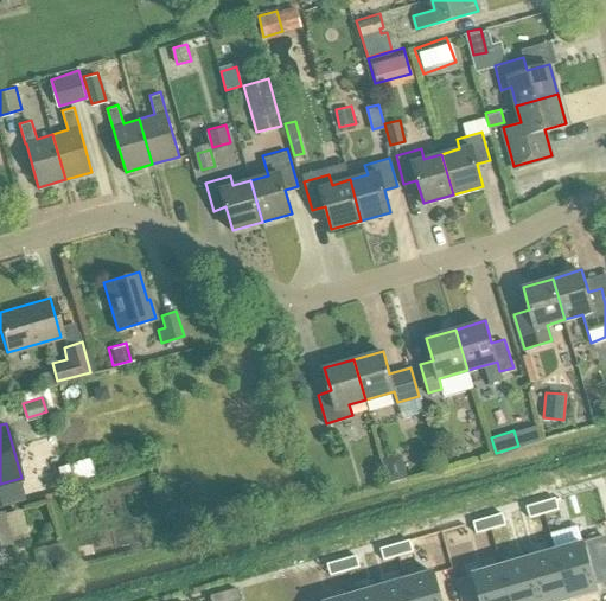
[(88,455),(57,466),(62,481),(94,471),(88,455)]
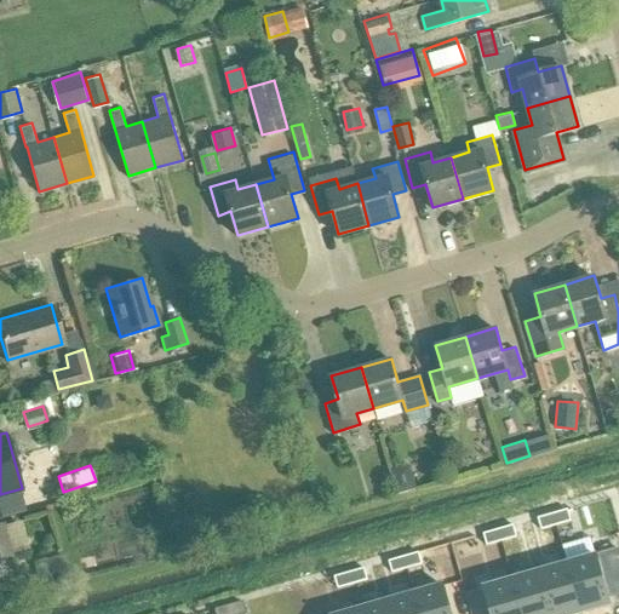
[(567,506),(552,510),(555,522),(571,517),(567,506)]
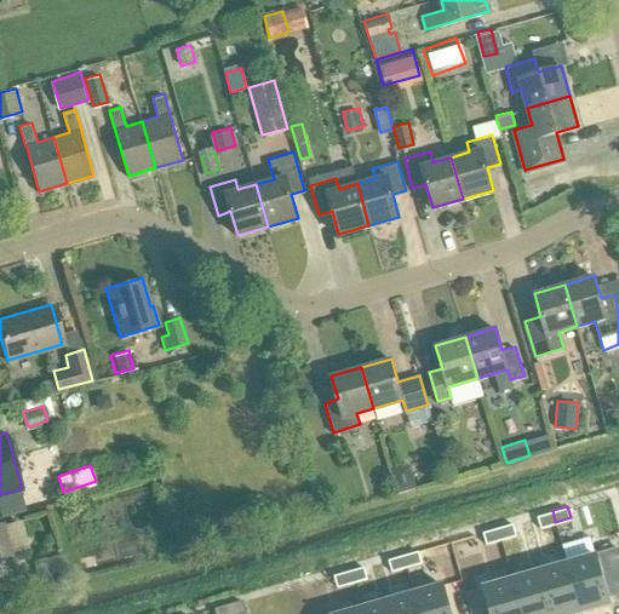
[(552,510),(537,515),(540,526),(555,522),(552,510)]
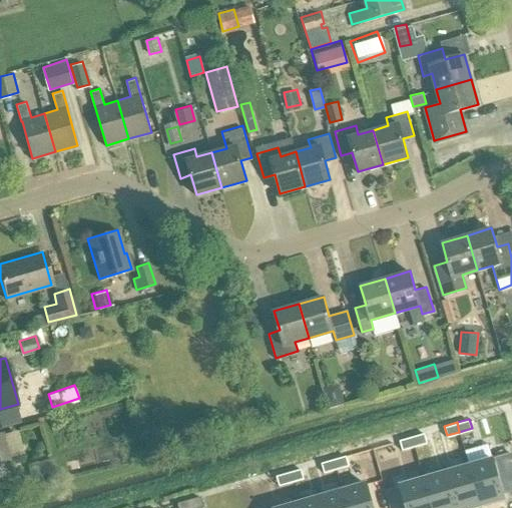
[(0,460),(8,458),(1,430),(0,430),(0,460)]
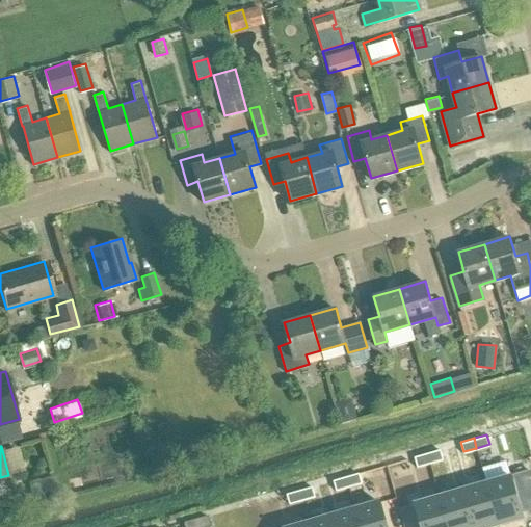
[(440,448),(427,451),(430,462),(443,457),(440,448)]
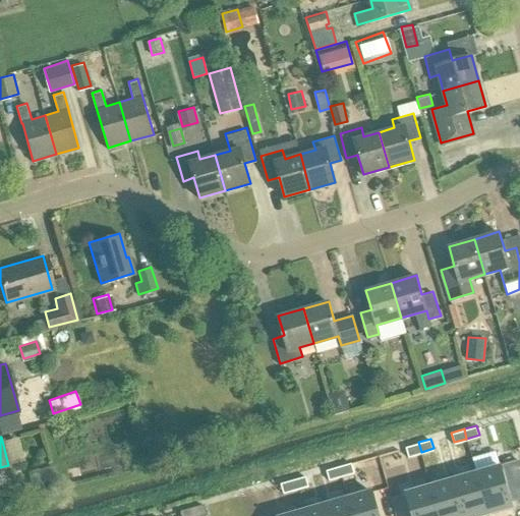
[(418,442),(405,446),(408,455),(421,452),(418,442)]
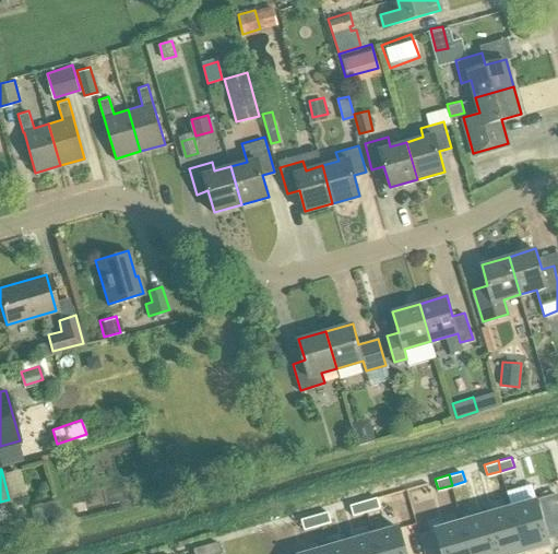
[(377,495),(364,499),(367,509),(380,506),(377,495)]
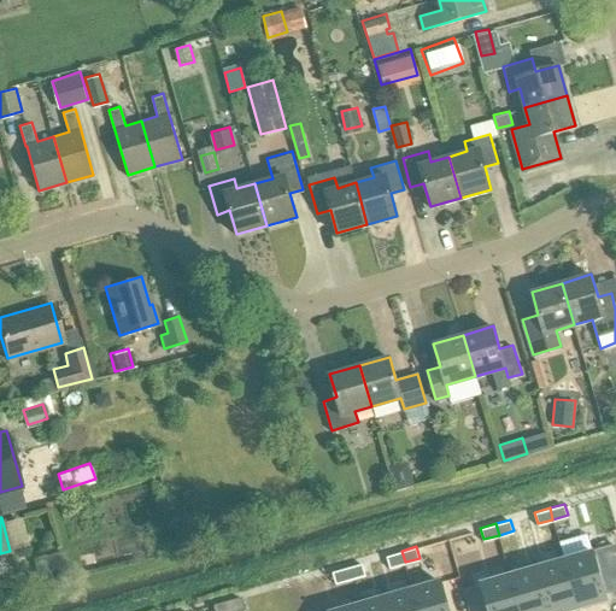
[(45,553),(48,569),(66,565),(64,550),(45,553)]
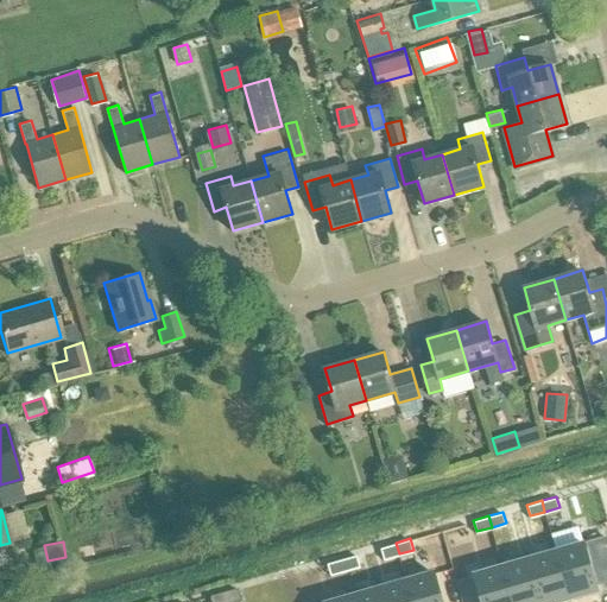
[(557,550),(570,597),(598,590),(583,542),(557,550)]
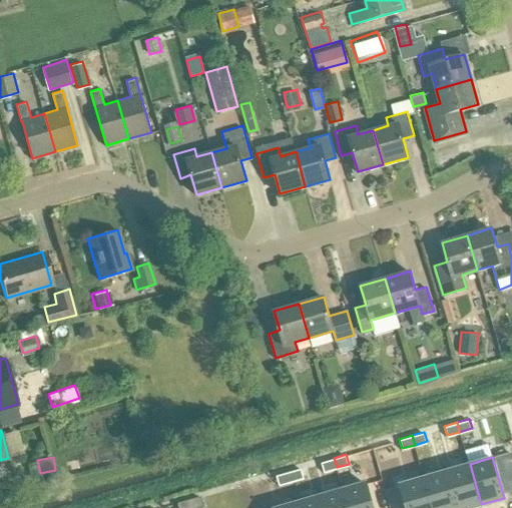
[(334,458),(322,461),(324,471),(337,467),(334,458)]
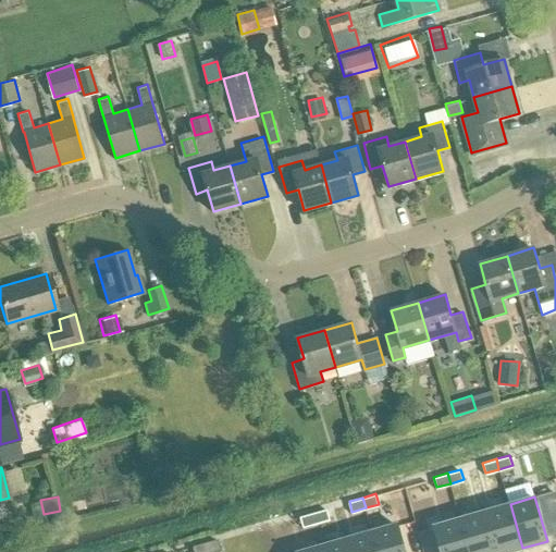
[(29,505),(32,518),(42,516),(40,503),(29,505)]
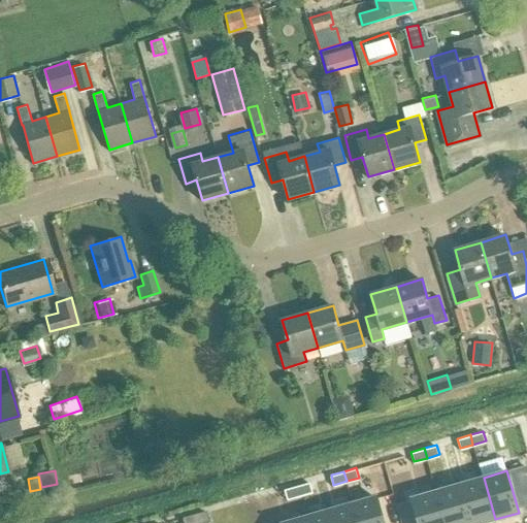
[(376,481),(382,497),(392,494),(388,478),(376,481)]
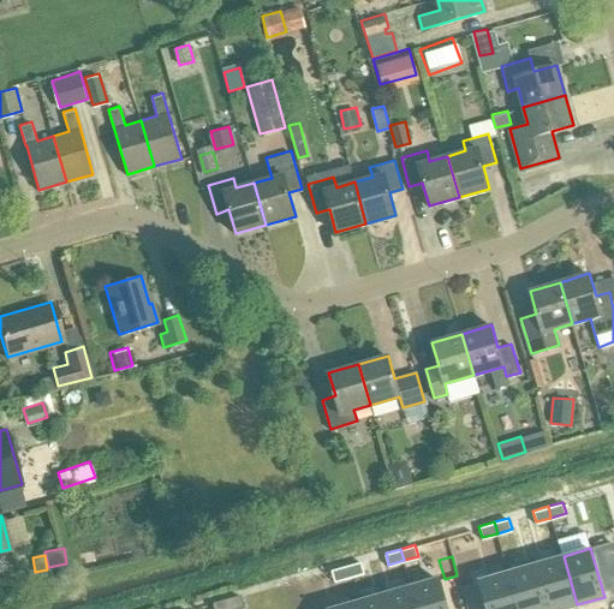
[(548,608),(561,608),(577,604),(564,556),(536,565),(548,608)]
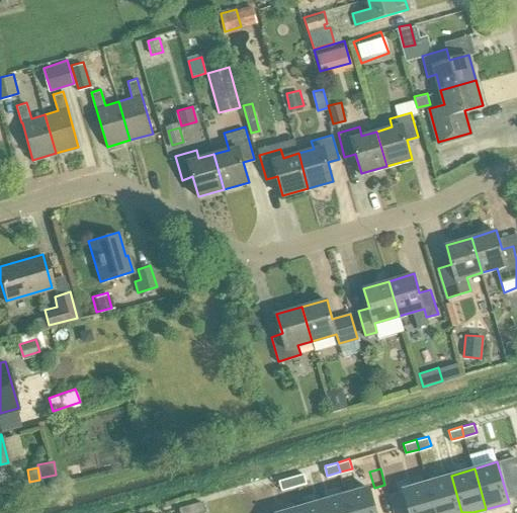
[(304,472),(291,476),(294,485),(307,482),(304,472)]
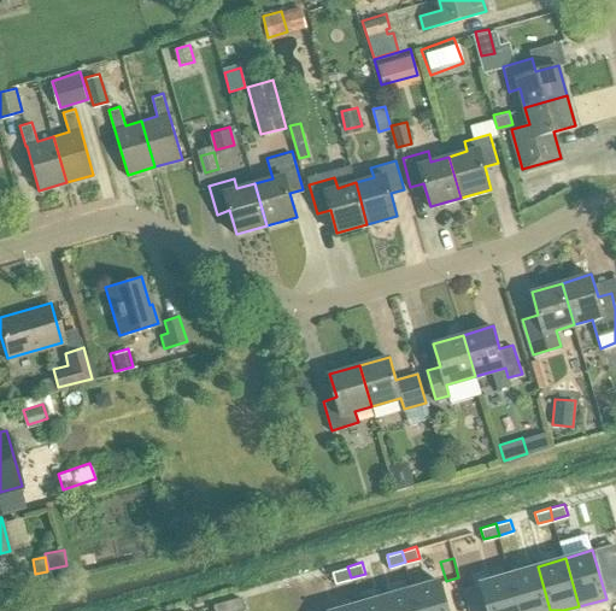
[(347,567),(333,570),(336,582),(351,577),(347,567)]
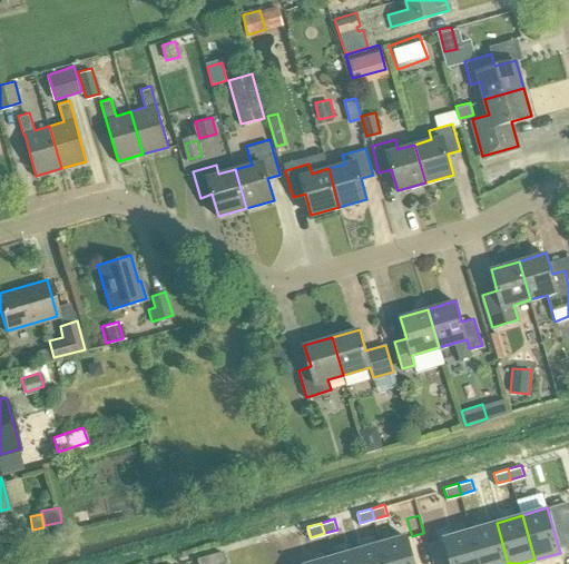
[(508,563),(497,523),(471,530),(480,563),(508,563)]
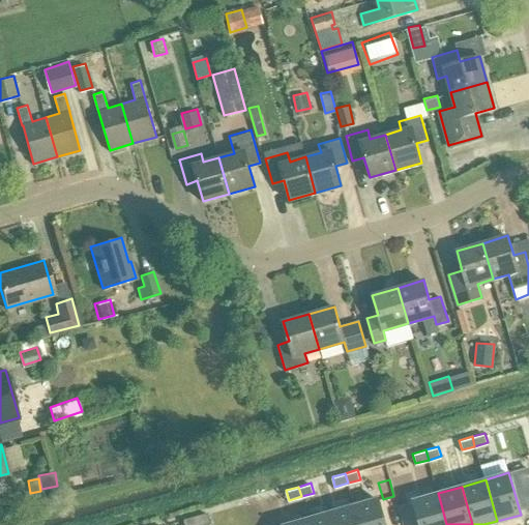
[(420,524),(446,524),(438,493),(414,500),(420,524)]
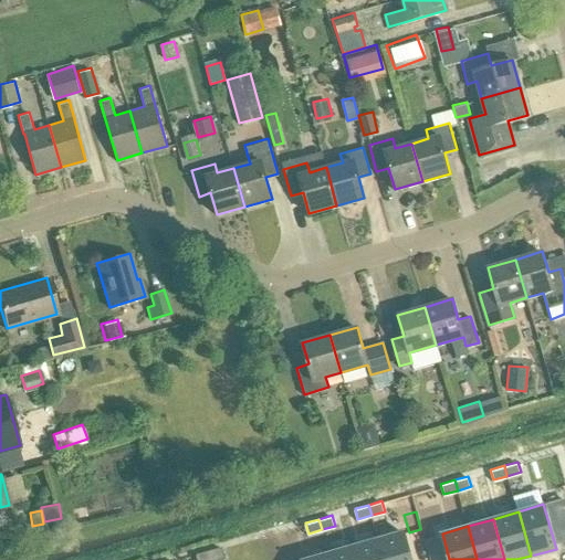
[(411,559),(404,531),(378,539),(384,559),(411,559)]
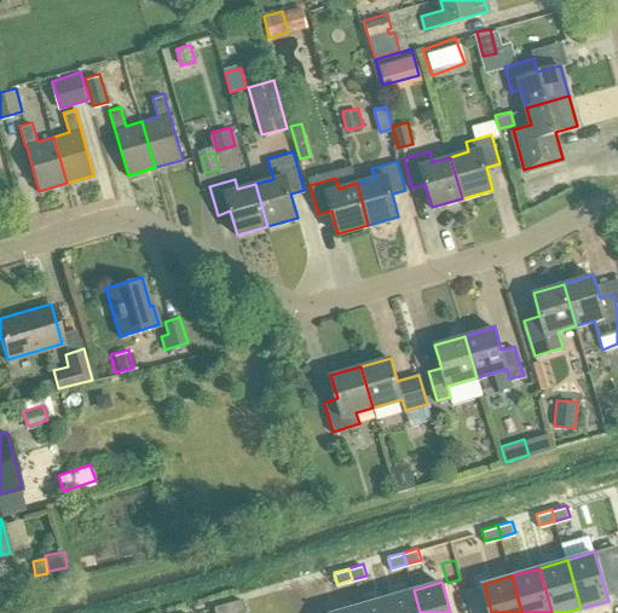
[(391,612),(420,612),(414,590),(386,597),(391,612)]
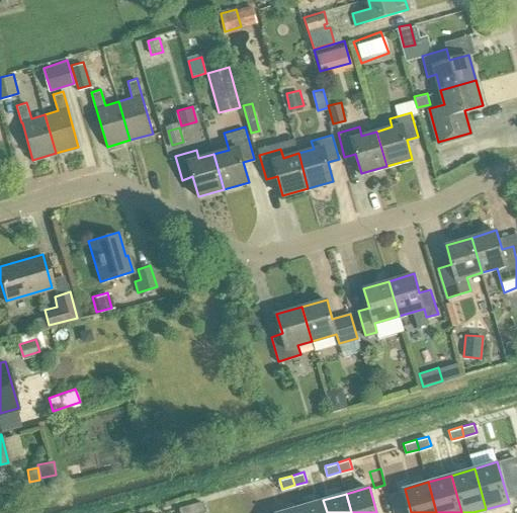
[(200,500),(188,503),(191,512),(194,512),(203,510),(200,500)]
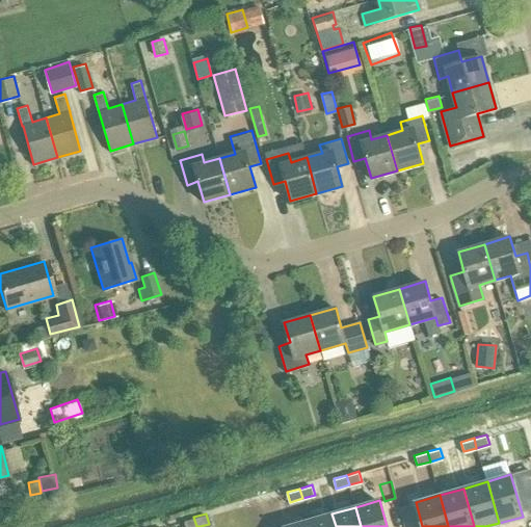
[(310,526),(336,526),(332,514),(308,521),(310,526)]
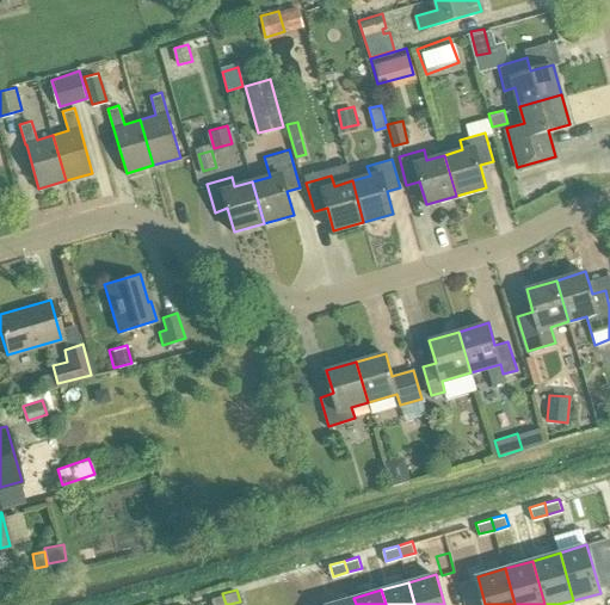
[(226,604),(222,593),(208,597),(210,604),(226,604)]
